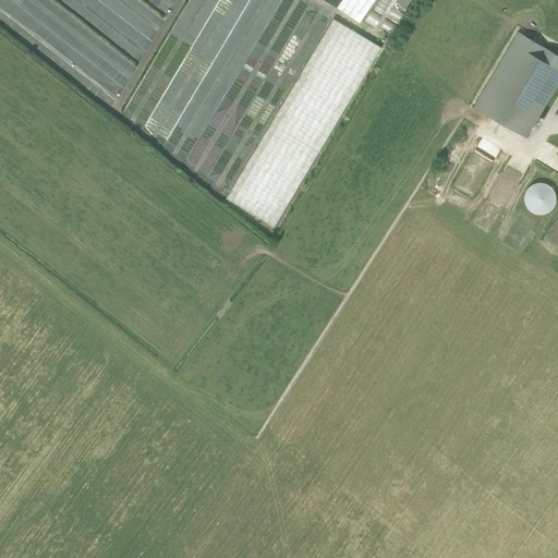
[(325,0),(360,23),(374,0),(325,0)]
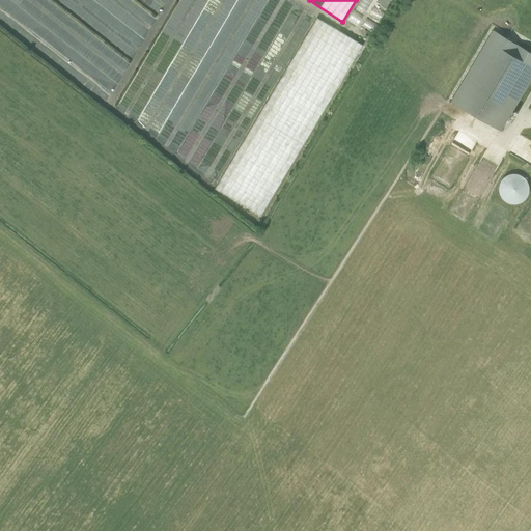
[(196,163),(203,164),(211,152),(225,155),(224,150),(222,151),(220,146),(224,144),(229,156),(249,123),(252,108),(268,85),(263,51),(220,23),(218,5),(211,16),(201,10),(196,38),(193,38),(168,77),(173,88),(159,94),(154,90),(150,95),(158,96),(156,108),(163,113),(156,114),(154,107),(148,133),(196,163)]
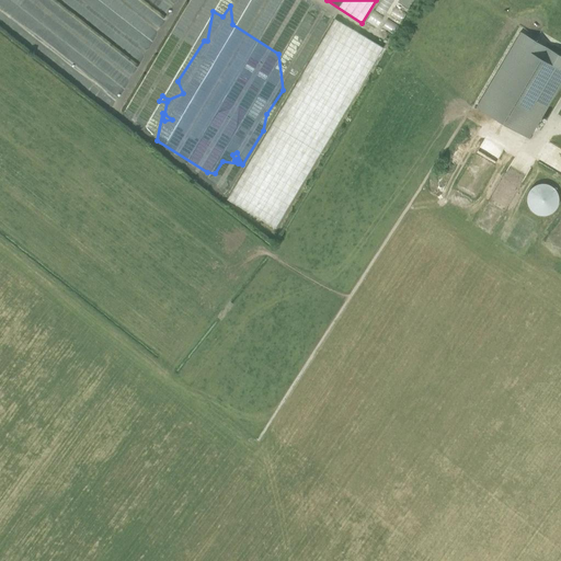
[(226,199),(275,229),(382,47),(334,19),(226,199)]
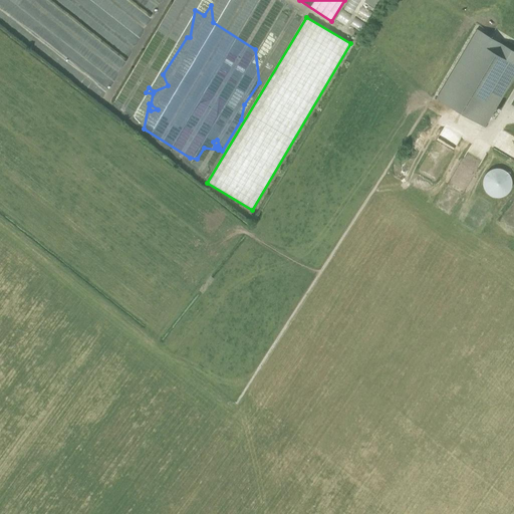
[(449,79),(437,99),(452,107),(483,126),(513,73),(513,50),(478,30),(449,79)]
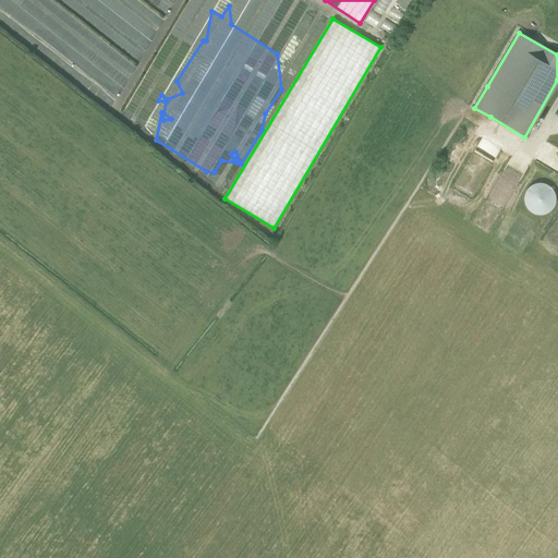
[(553,189),(550,186),(546,184),(542,183),(538,182),(533,184),(529,186),(524,192),(523,198),(524,204),(526,208),(533,213),(538,214),(546,213),(550,210),(554,206),(556,203),(556,196),(555,192),(553,189)]
